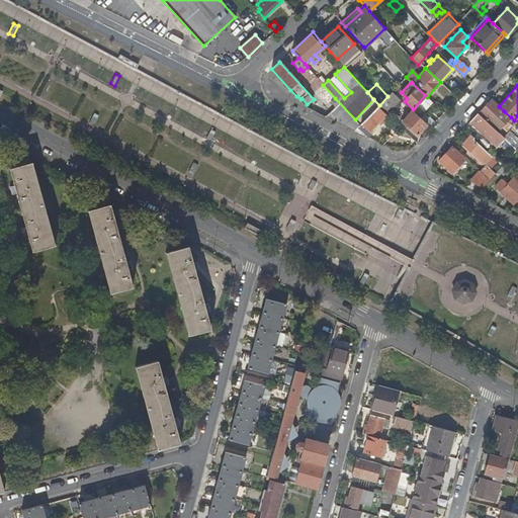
[(401,103),(402,102),(392,92),(387,96),(379,105),(377,106),(386,114),(398,101),(401,103)]
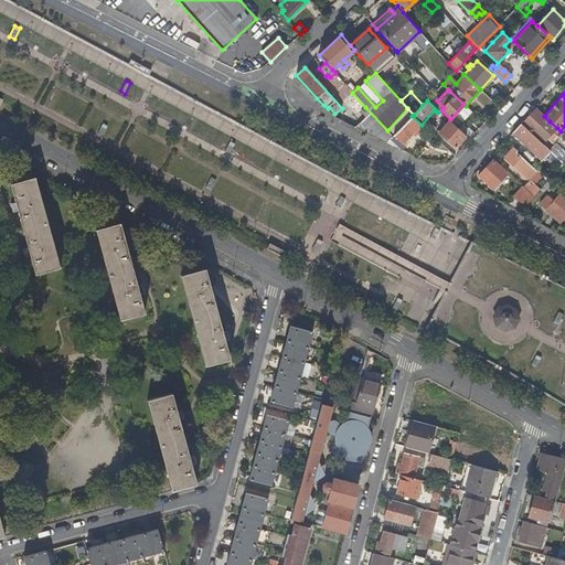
[(365,117),(354,127),(375,137),(386,142),(393,137),(387,130),(365,107),(361,112),(365,117)]
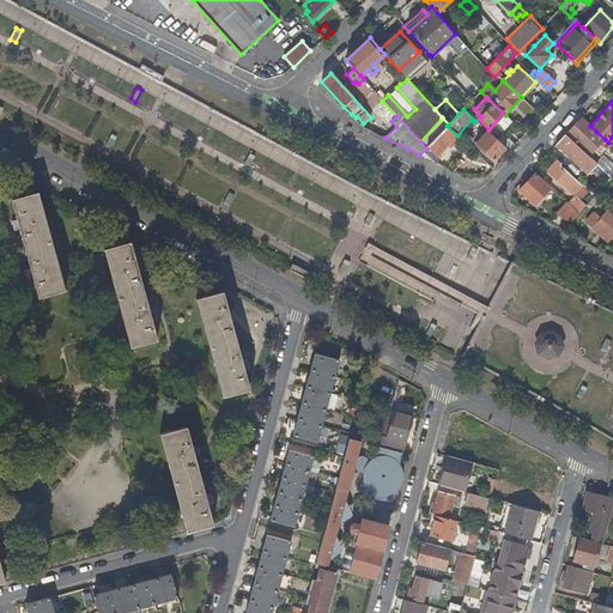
[(600,143),(605,139),(596,132),(590,126),(581,117),(566,133),(589,155),(594,150),(599,155),(606,149),(600,143)]
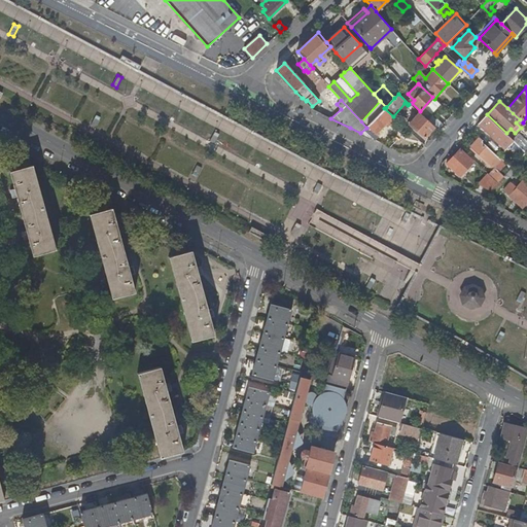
[(372,139),(393,116),(384,108),(367,126),(366,128),(360,133),(372,139)]
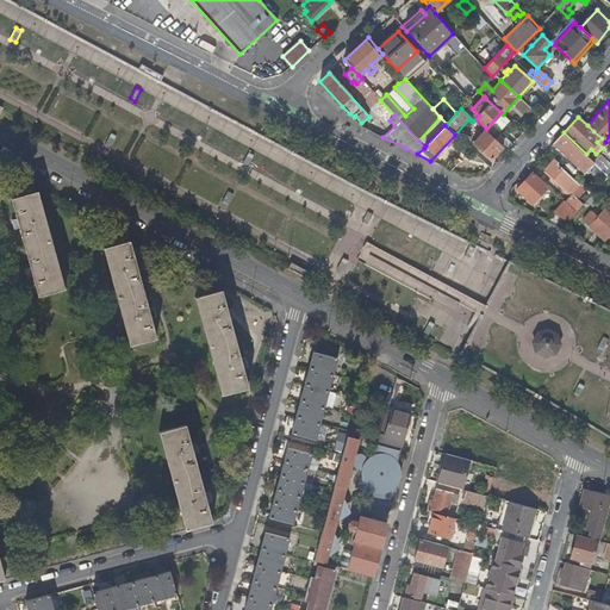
[(491,160),(503,147),(495,139),(485,131),(473,143),(491,160)]
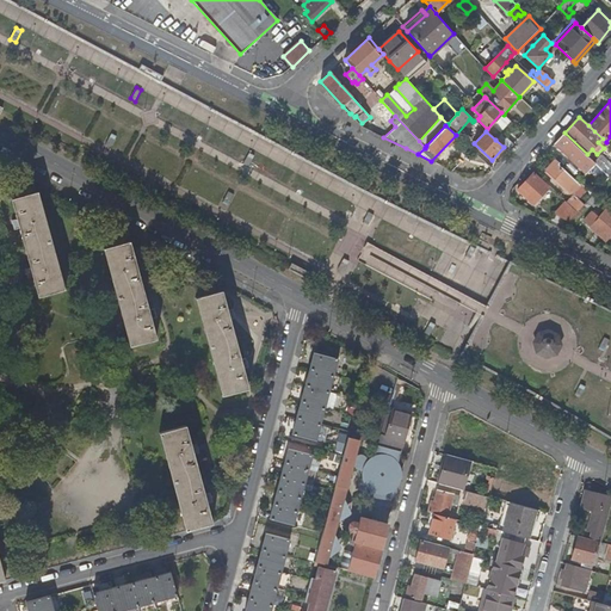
[(117,136),(112,134),(106,146),(111,148),(117,136)]
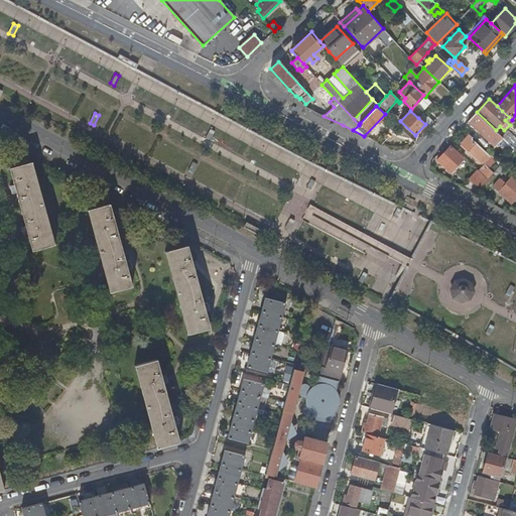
[(423,113),(418,118),(425,124),(428,127),(433,122),(423,113)]
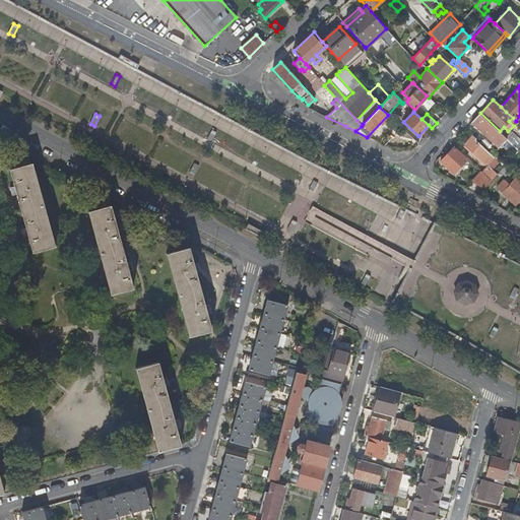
[(499,147),(506,139),(479,114),(471,123),(499,147)]
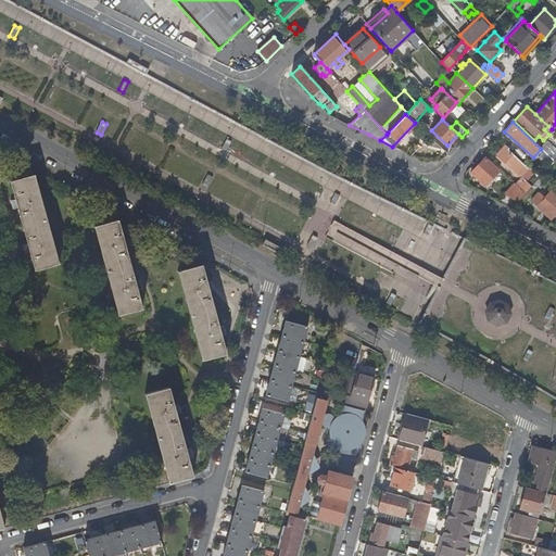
[(222,150),(226,152),(231,141),(227,139),(222,150)]
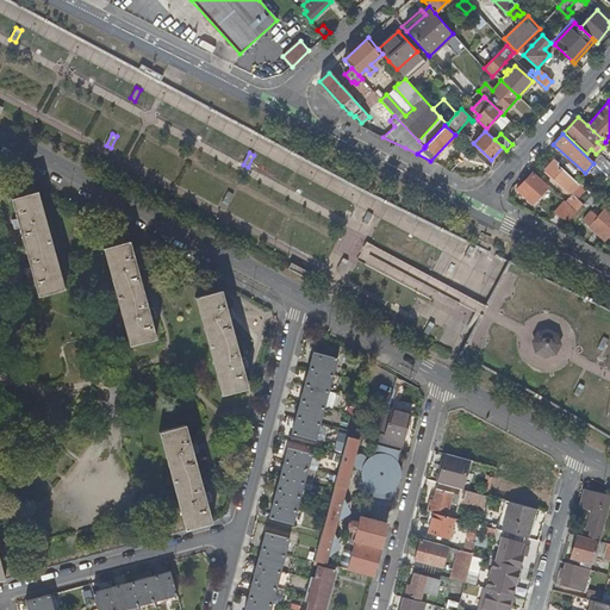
[(556,165),(558,163),(554,160),(545,170),(570,193),(578,184),(556,165)]
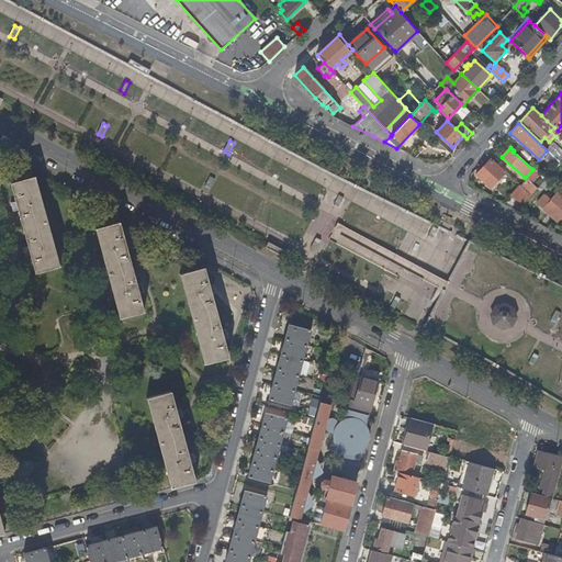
[(561,156),(555,150),(551,155),(560,163),(561,159),(561,156)]
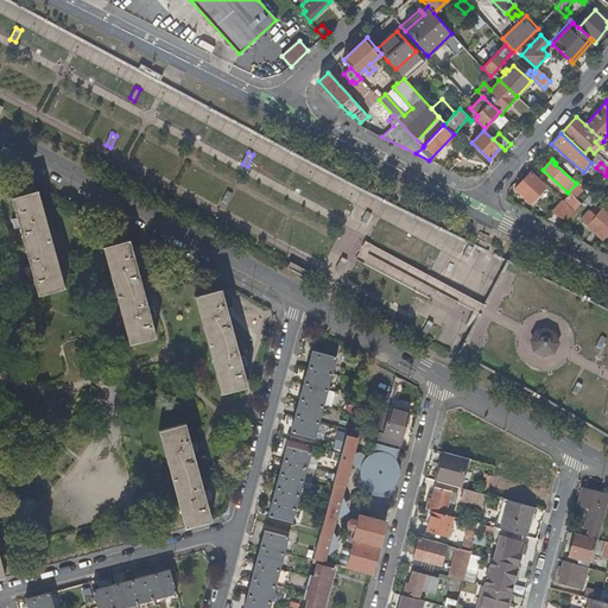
[(515,189),(530,203),(545,187),(531,172),(515,189)]
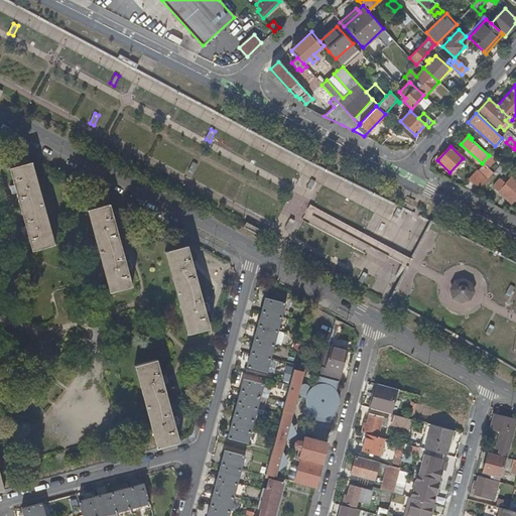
[(17,192),(25,223),(26,226),(21,227),(23,236),(28,234),(32,249),(31,250),(32,251),(54,244),(54,243),(52,244),(34,174),(31,162),(32,162),(32,161),(9,167),(9,168),(10,168),(15,184),(10,185),(12,194),(17,192)]
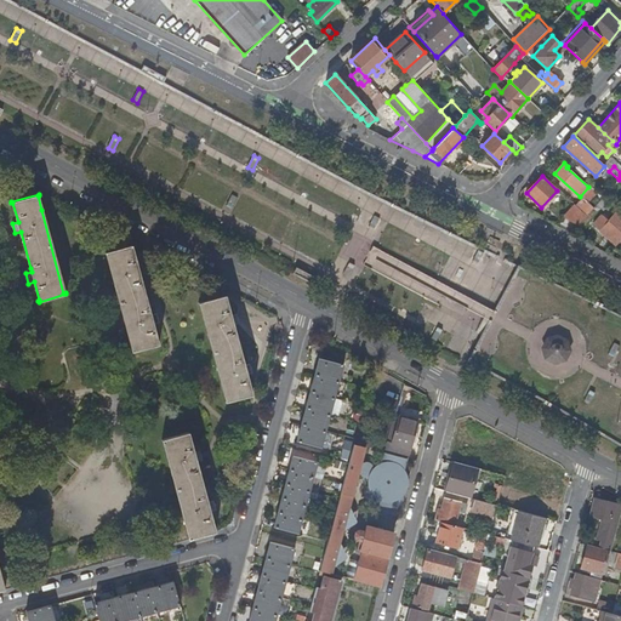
[(227,206),(232,210),(238,198),(233,195),(227,206)]
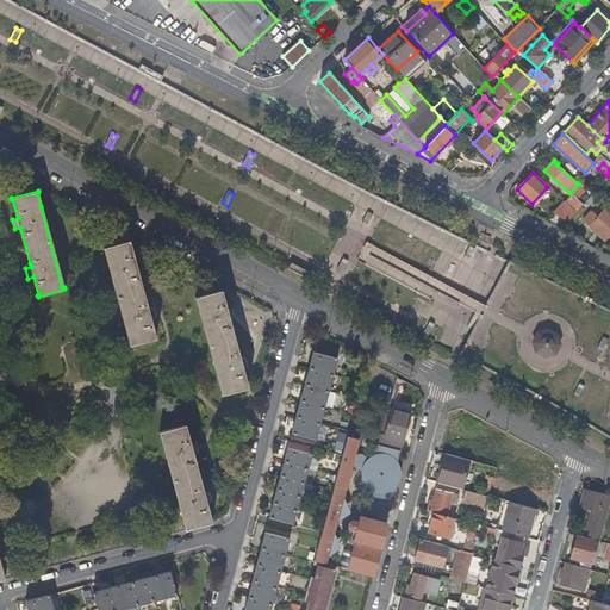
[(571,193),(565,200),(567,204),(576,211),(577,211),(583,205),(571,193)]
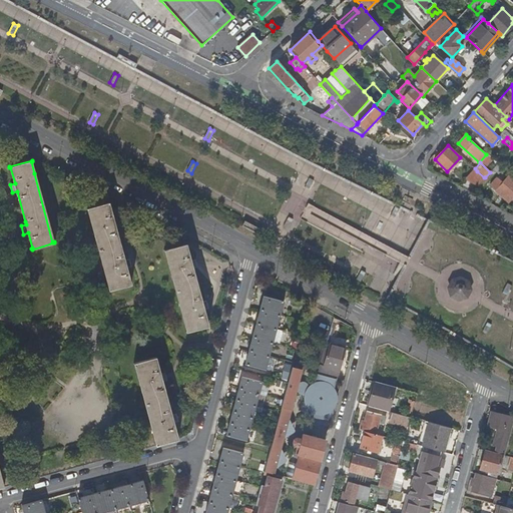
[(504,167),(498,162),(490,172),(492,174),(495,171),(498,173),(504,167)]
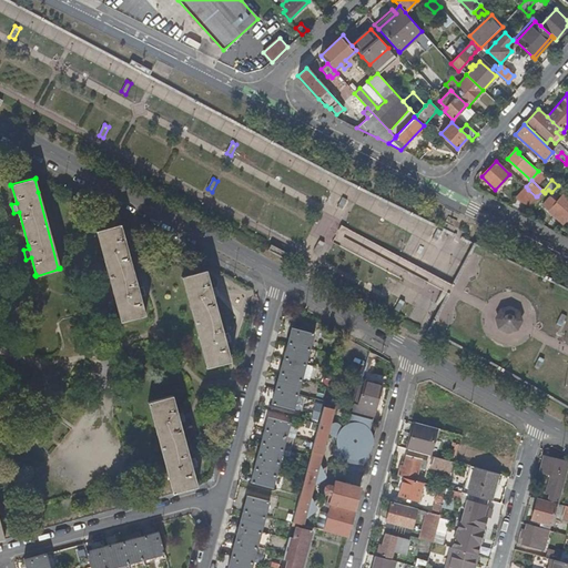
[(536,196),(528,190),(526,186),(525,186),(515,198),(529,205),(536,198),(536,196)]
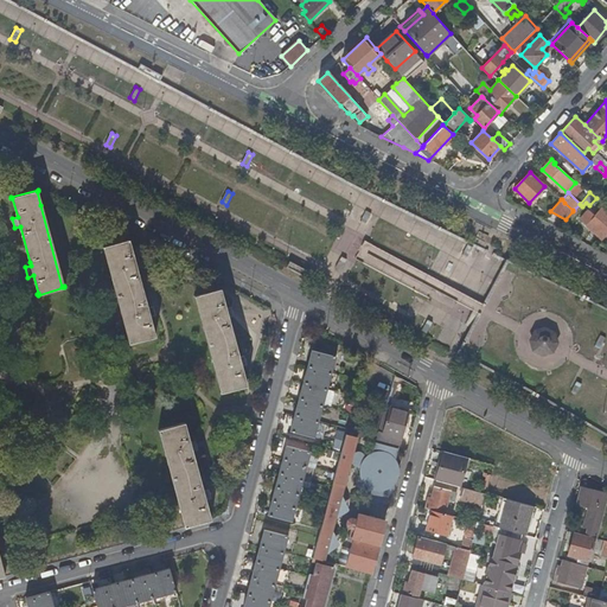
[(606,206),(604,204),(593,216),(588,210),(580,219),(600,238),(604,234),(606,235),(606,232),(606,206)]
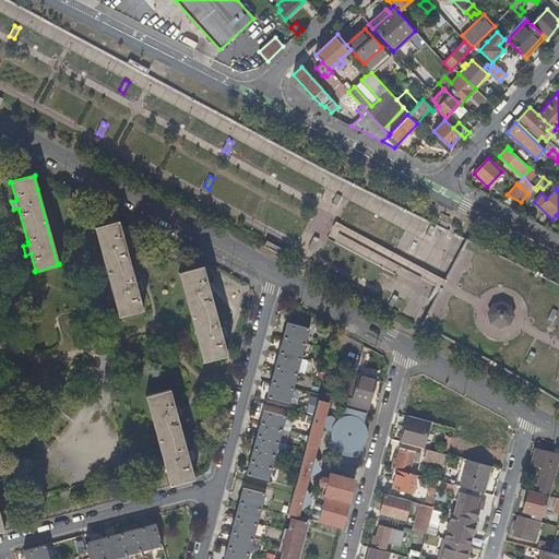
[(342,197),(337,194),(332,204),(336,206),(342,197)]
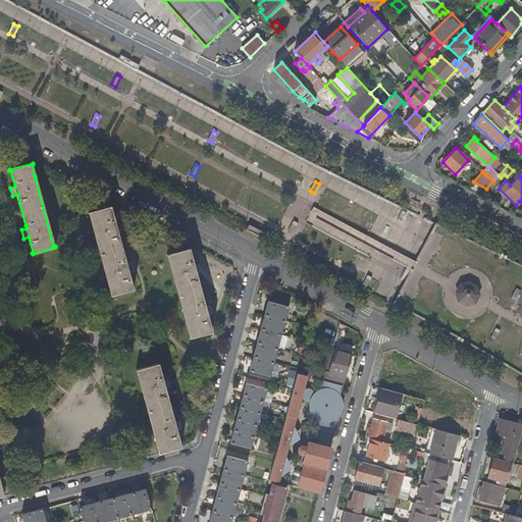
[(110,295),(110,296),(134,289),(133,289),(131,280),(136,278),(133,270),(127,272),(117,230),(122,229),(119,220),(114,222),(110,206),(111,206),(111,205),(88,211),(88,212),(90,212),(98,246),(111,295),(110,295)]
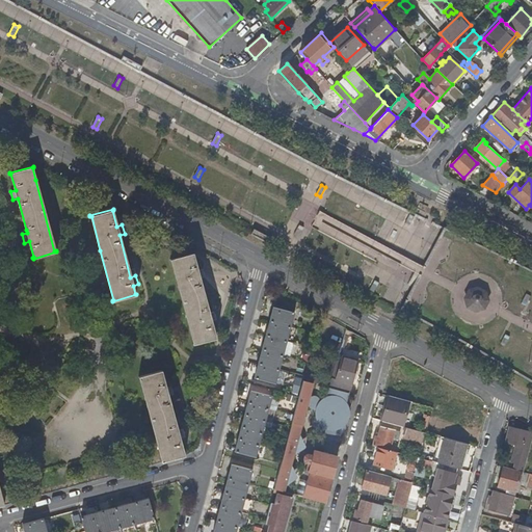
[(415,216),(410,214),(405,224),(409,227),(415,216)]
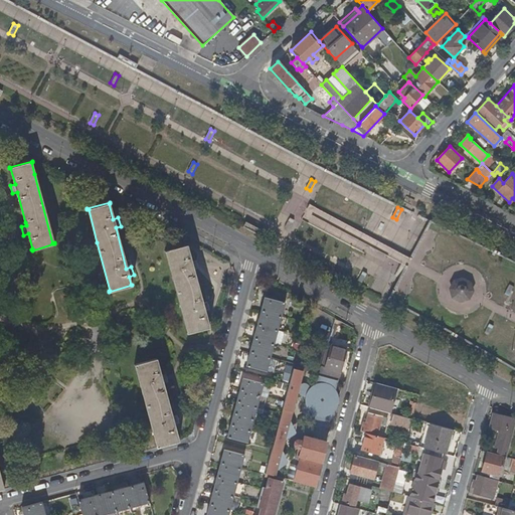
[(295,220),(290,218),(285,227),(290,230),(295,220)]
